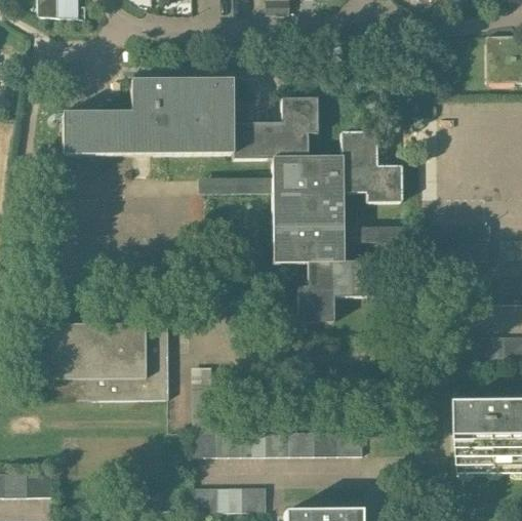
[(59,17),(58,0),(38,0),(39,15),(59,17)]
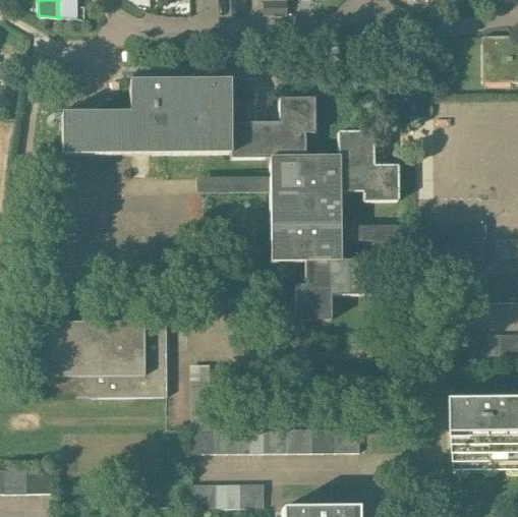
[(264,0),(265,13),(279,13),(279,7),(287,7),(287,0),(264,0)]
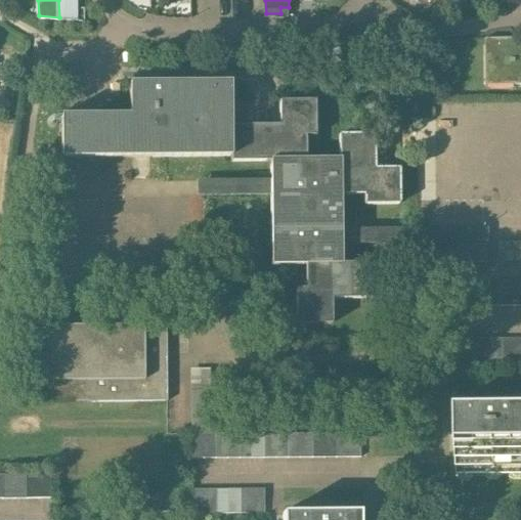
[(520,38),(517,38),(517,35),(486,36),(487,83),(520,82),(520,38)]
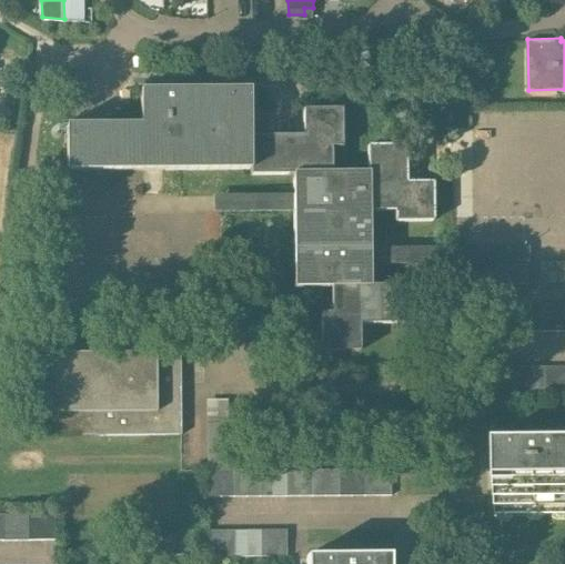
[(253,88),(144,88),(144,122),(69,122),(70,168),(157,168),(253,168),(253,133),(253,88)]
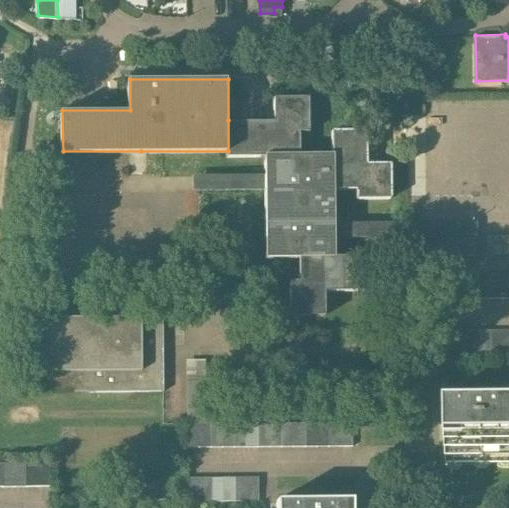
[(277,120),(228,120),(228,151),(228,154),(267,154),(268,173),(268,180),(268,187),(268,256),(302,256),(302,279),(293,279),(293,314),(328,314),(328,289),(375,289),(375,254),(337,255),(337,235),(337,228),(337,221),(337,189),(360,189),(360,197),(393,197),(393,162),(369,162),(369,129),(334,129),(334,152),(303,153),(303,130),(311,130),(311,95),(277,96),(277,120)]
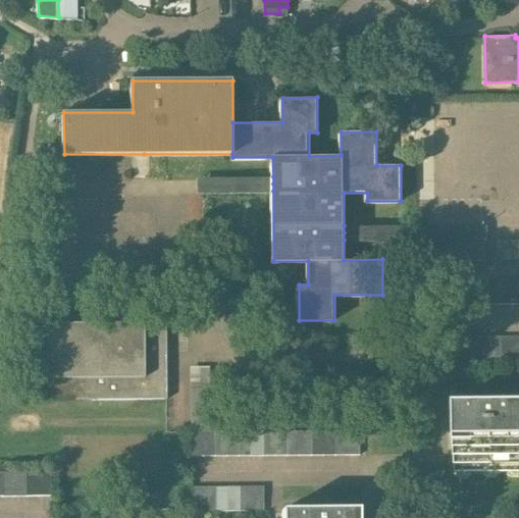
[(273,176),(199,177),(199,192),(273,191),(273,184),(273,176)]
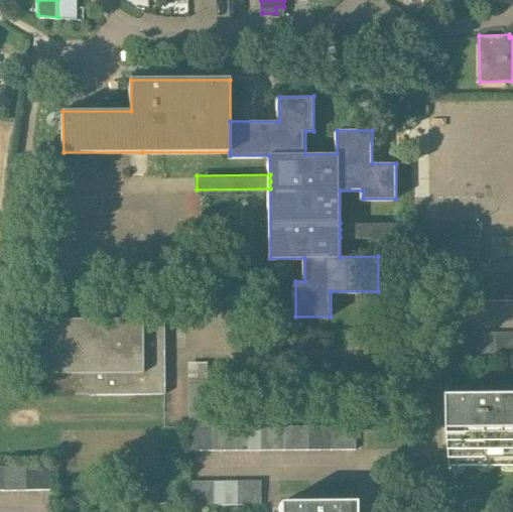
[(340,230),(340,237),(445,236),(446,240),(479,240),(479,236),(484,235),(484,221),(340,223),(340,230)]
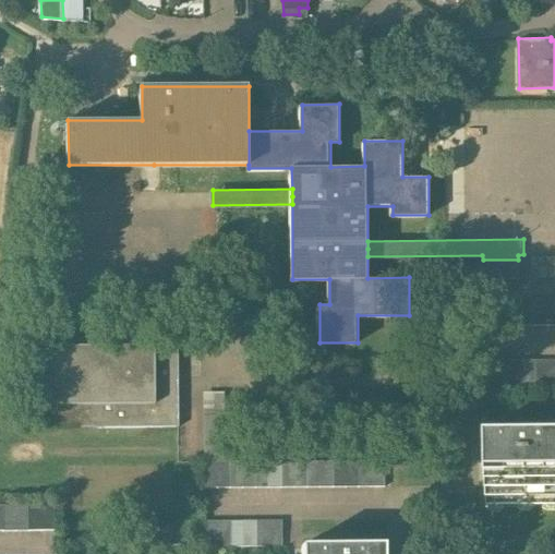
[(483,260),(479,260),(479,277),(521,277),(521,260),(518,260),(483,260)]
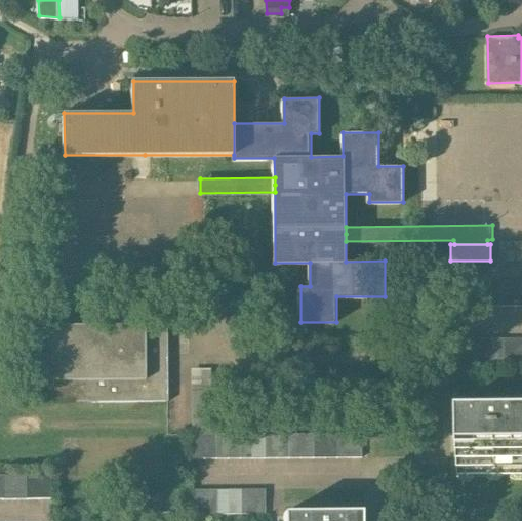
[(482,265),(457,265),(457,277),(482,277),(482,265)]
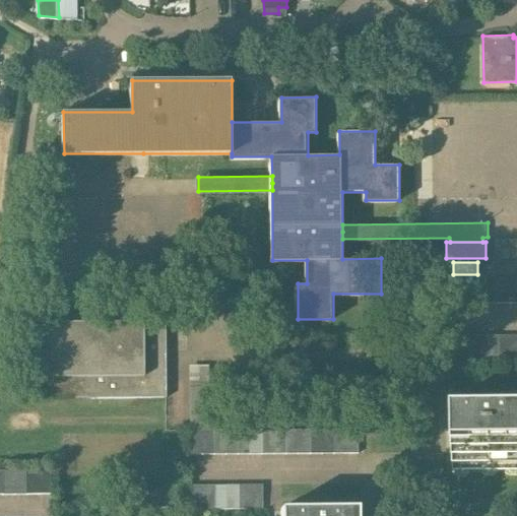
[(516,276),(453,277),(454,301),(516,301),(516,276)]
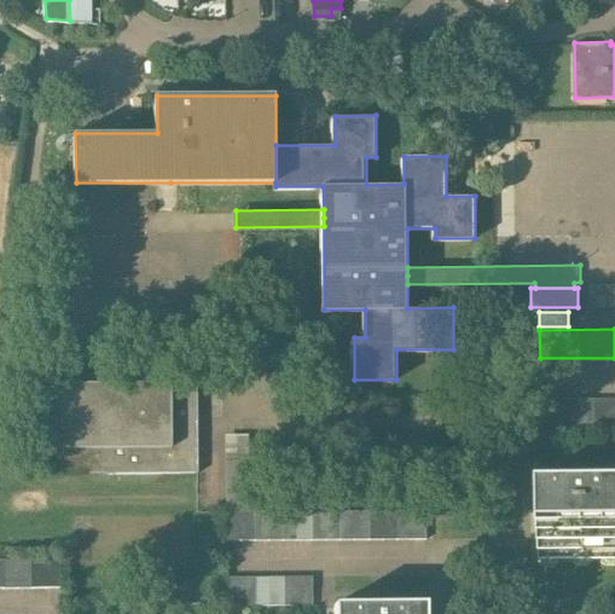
[(199,380),(52,381),(53,471),(201,470),(199,380)]
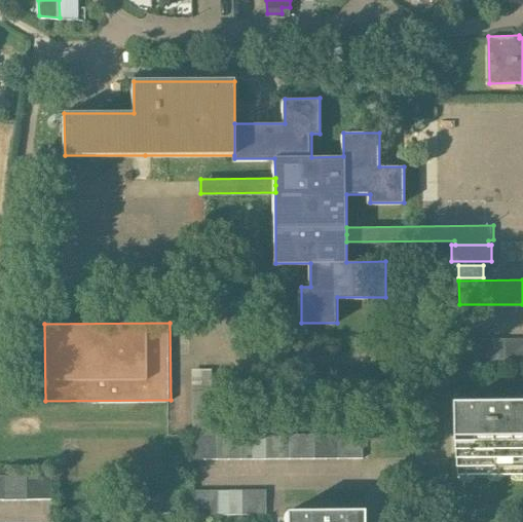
[(522,337),(459,338),(459,362),(522,361),(522,337)]
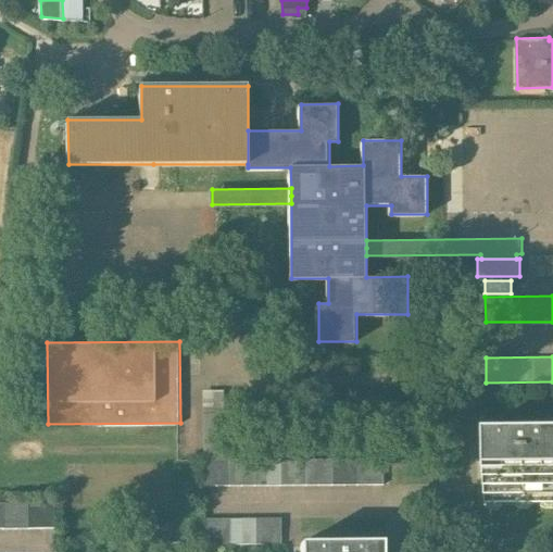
[(552,426),(485,427),(486,487),(552,486),(552,426)]
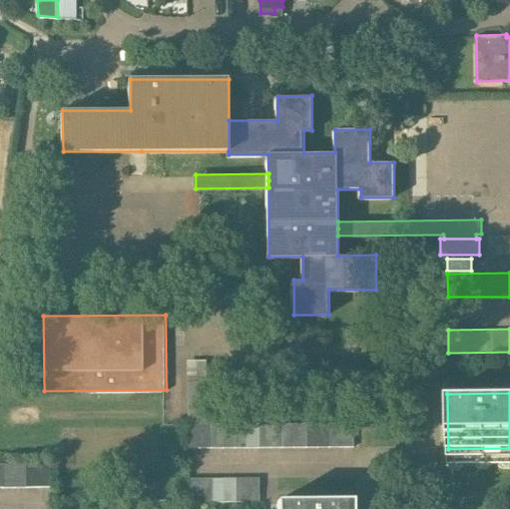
[(209,422),(190,422),(190,446),(356,445),(356,421),(209,422)]
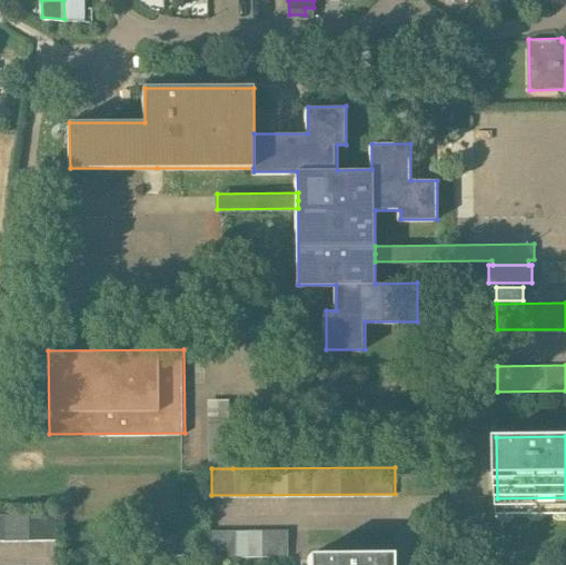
[(58,512),(0,512),(0,538),(59,538),(58,512)]
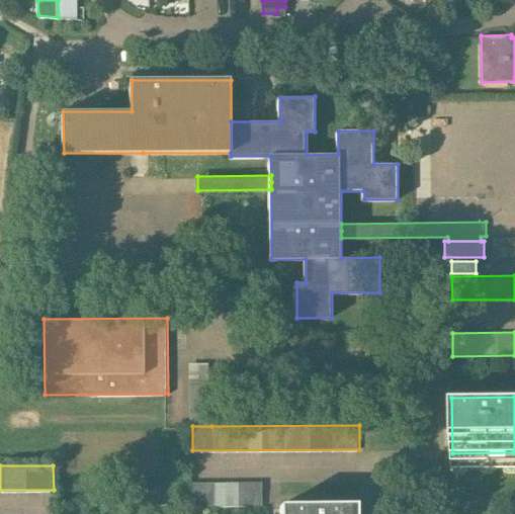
[(264,481),(192,481),(193,505),(264,504),(264,481)]
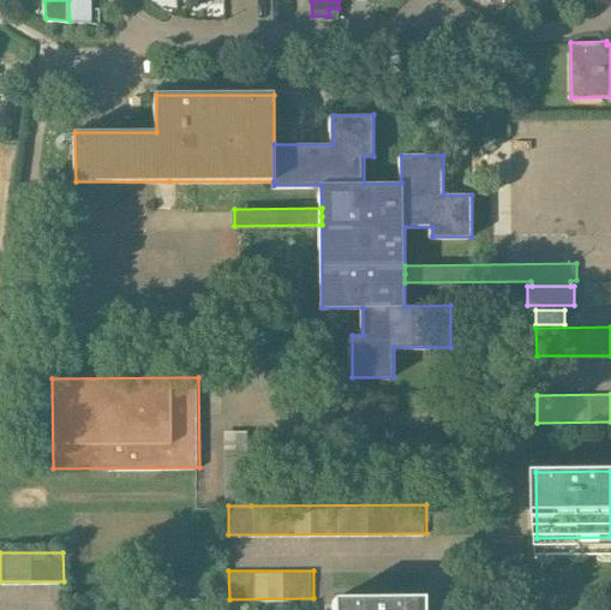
[(425,609),(425,598),(335,599),(335,609),(425,609)]
